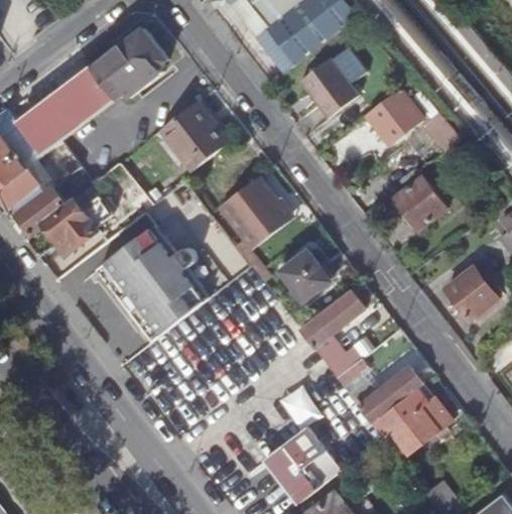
[(229,0),(283,69),(352,10),(343,0),(229,0)]
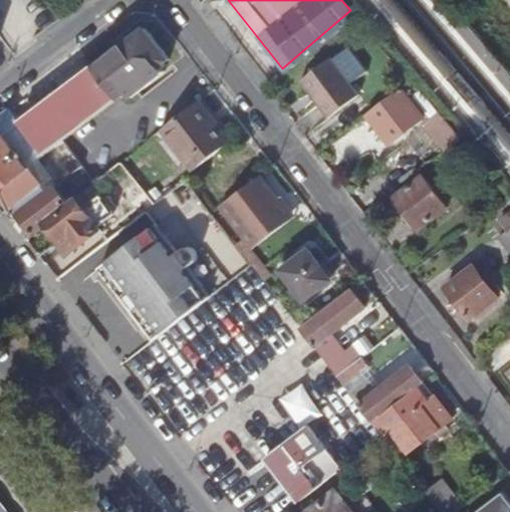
[(91,65),(114,95),(119,101),(161,68),(157,63),(166,56),(142,27),(91,65)]
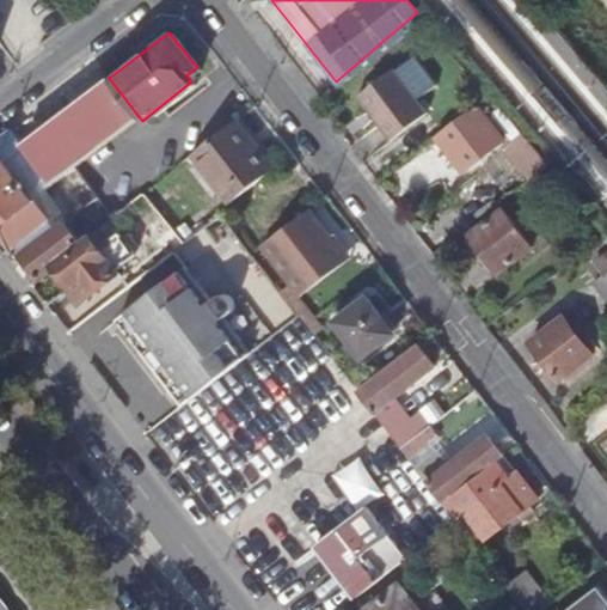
[(388,138),(423,111),(388,67),(353,93),(388,138)]
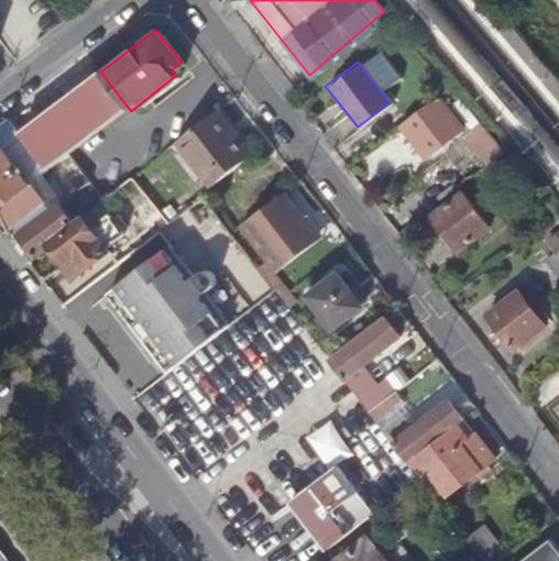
[(100,72),(98,68),(18,130),(20,133),(44,162),(46,165),(66,151),(125,105),(100,72)]
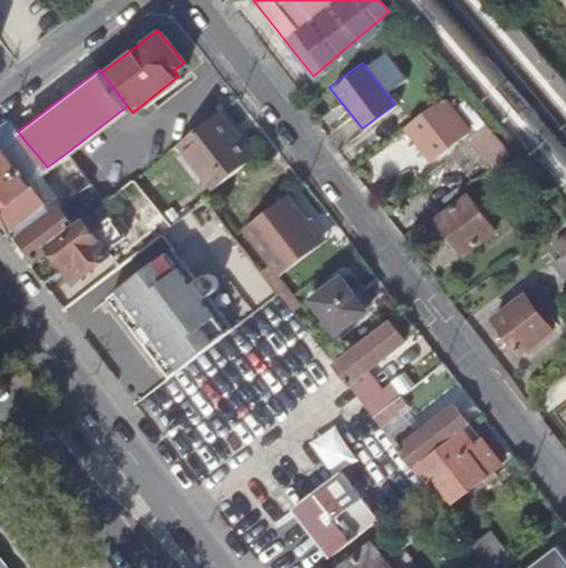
[(439,96),(403,123),(431,158),(466,130),(439,96)]
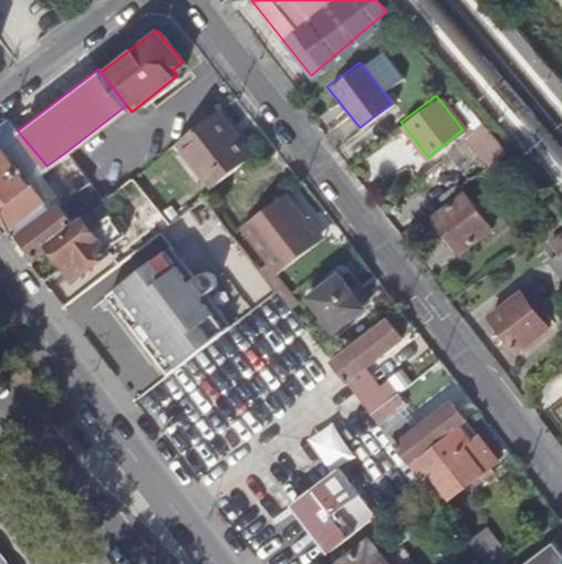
[(215,108),(176,139),(211,185),(250,153),(215,108)]
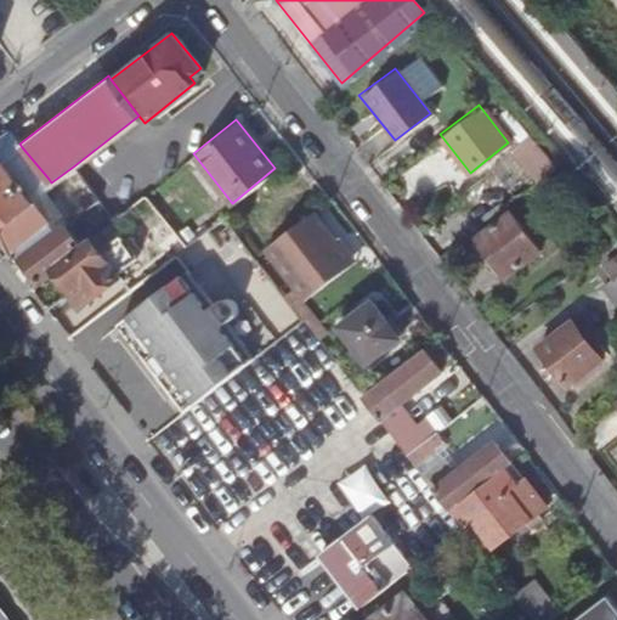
[(0,225),(32,202),(27,196),(1,163),(22,147),(20,144),(9,130),(0,136),(0,225)]
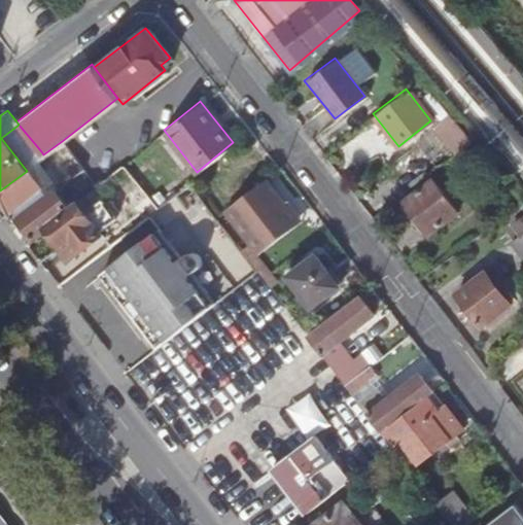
[(23,166),(41,151),(19,125),(1,138),(23,166)]
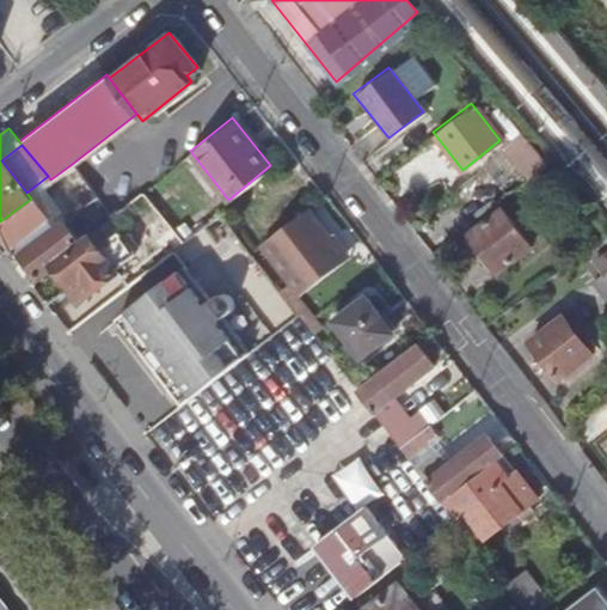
[(72,164),(50,180),(41,188),(65,217),(94,194),(72,164)]
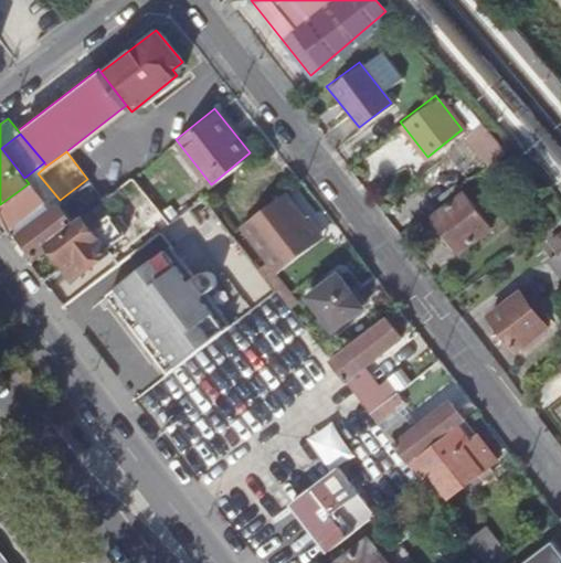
[(73,221),(80,215),(102,198),(87,179),(60,200),(57,202),(73,221)]
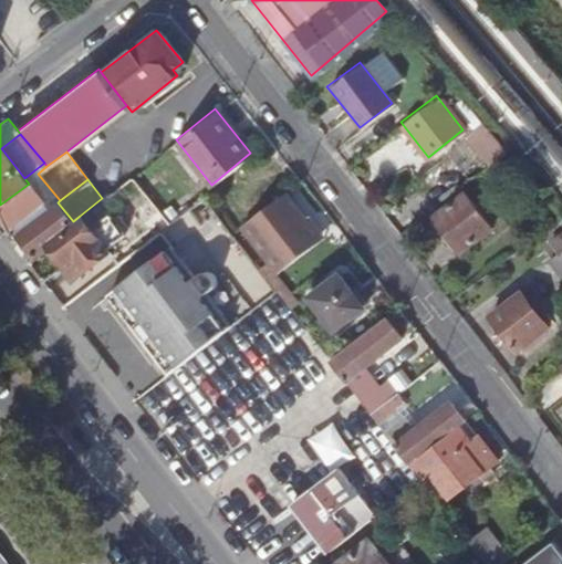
[(0,226),(6,233),(10,238),(50,208),(30,183),(29,184),(0,205),(0,226)]
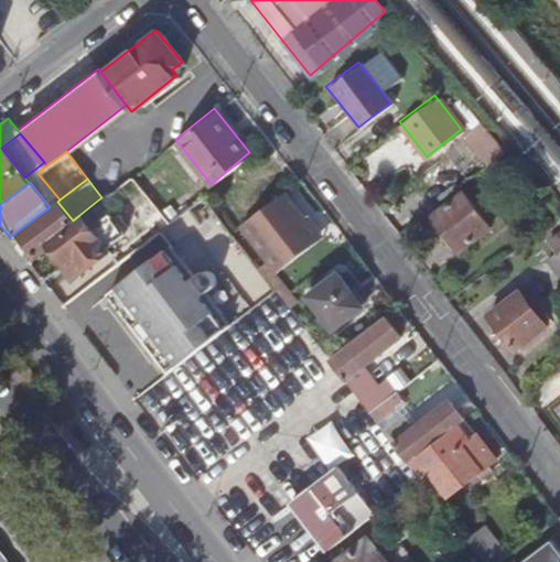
[(281,191),(239,224),(271,265),(316,230),(304,215),(301,217),(281,191)]
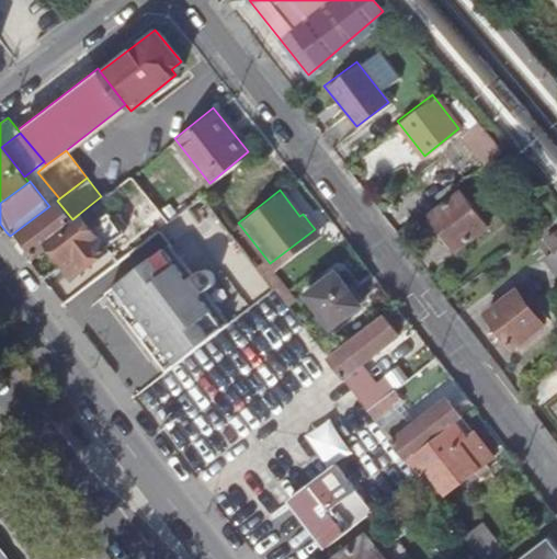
[(453,248),(484,224),(458,190),(427,213),(453,248)]
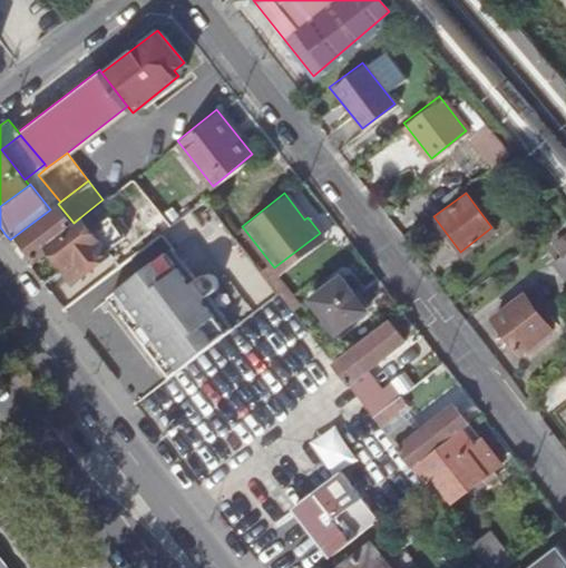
[(10,240),(27,262),(48,244),(74,223),(58,204),(50,209),(10,240)]
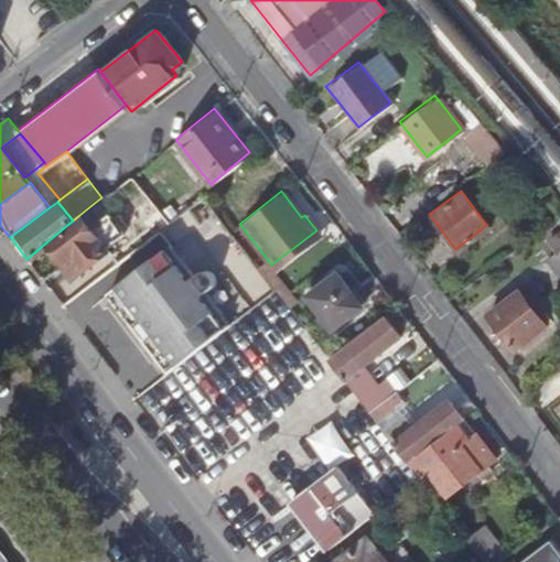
[(225,325),(273,288),(265,277),(257,267),(229,231),(207,202),(197,209),(204,217),(200,222),(186,206),(167,220),(157,228),(169,245),(105,293),(165,371),(225,325)]
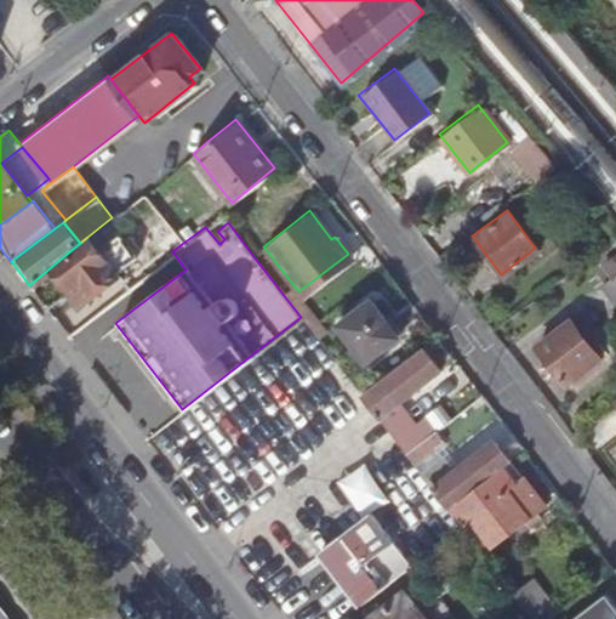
[(80,243),(52,266),(80,302),(118,274),(87,237),(80,243)]
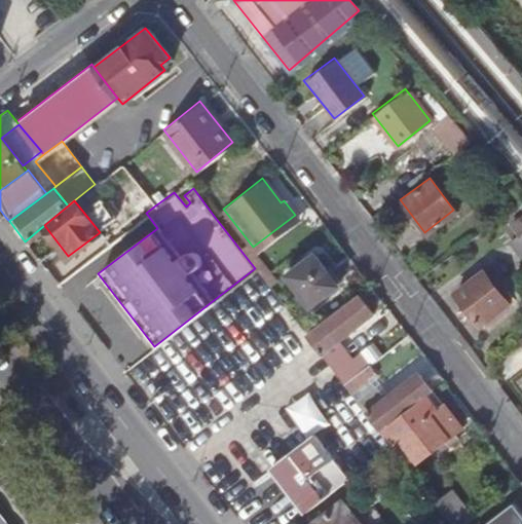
[(521,257),(521,256),(521,227),(507,240),(521,257)]
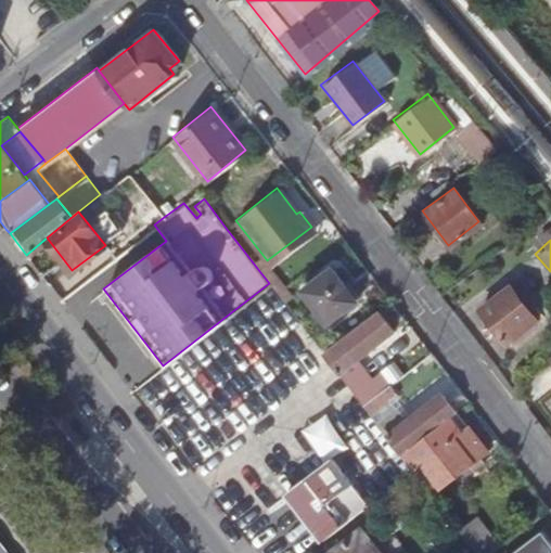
[(253,262),(260,272),(267,268),(259,257),(253,262)]
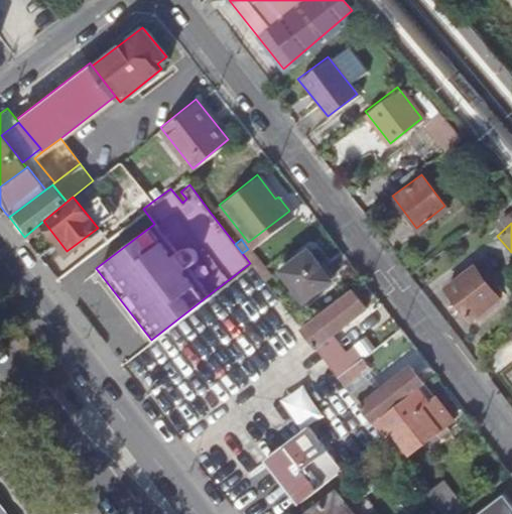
[(242,253),(250,263),(259,274),(265,270),(261,265),(248,249),(242,253)]
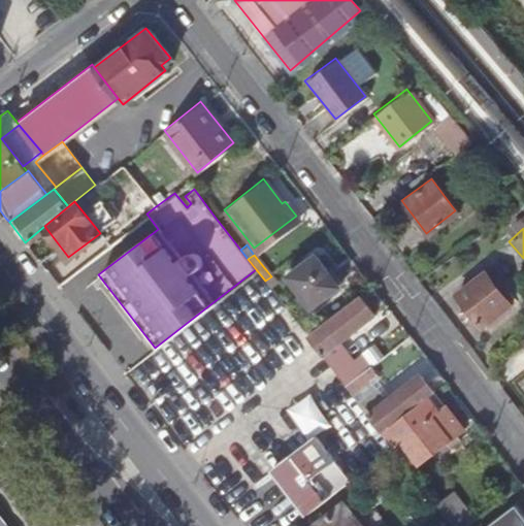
[(312,305),(337,284),(314,255),(288,275),(312,305)]
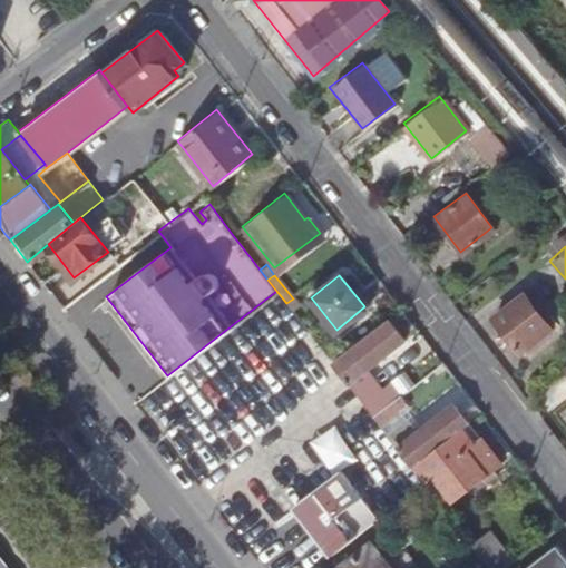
[(491,316),(518,351),(549,326),(542,315),(546,312),(536,300),(532,303),(523,292),(491,316)]
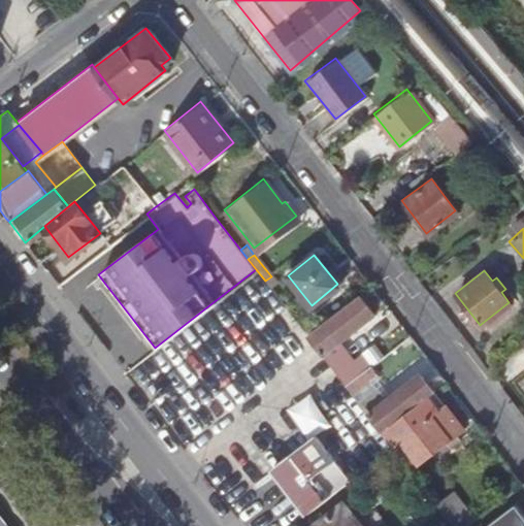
[(306,335),(321,354),(372,313),(359,295),(306,335)]
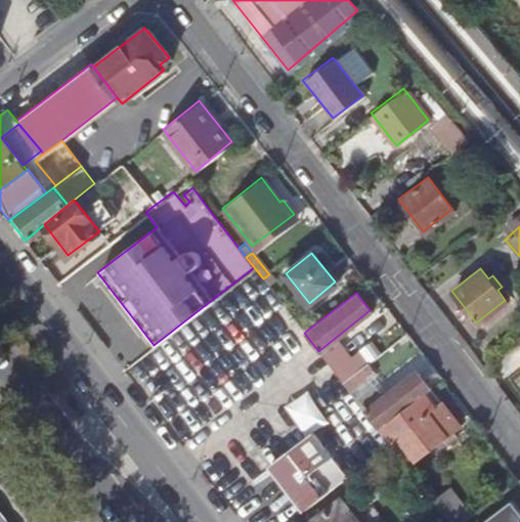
[(322,356),(341,380),(349,374),(332,350),(322,356)]
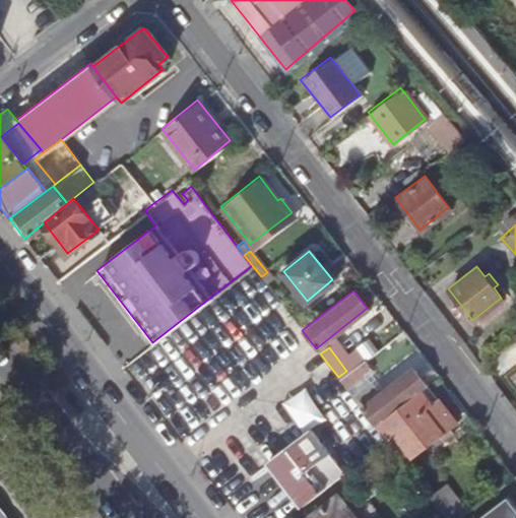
[(338,377),(345,387),(370,368),(363,359),(346,371),(338,377)]
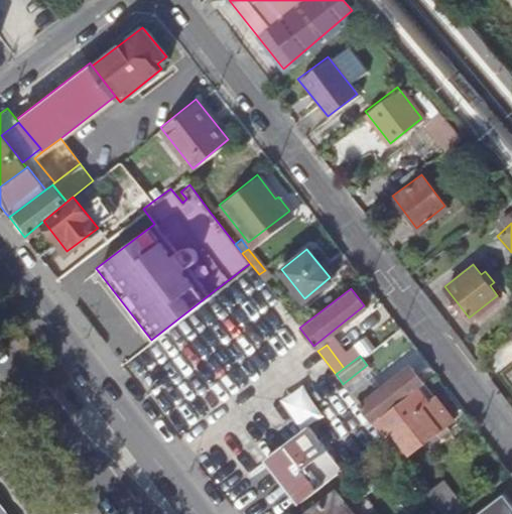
[(359,406),(370,420),(422,381),(408,365),(358,404),(359,406)]
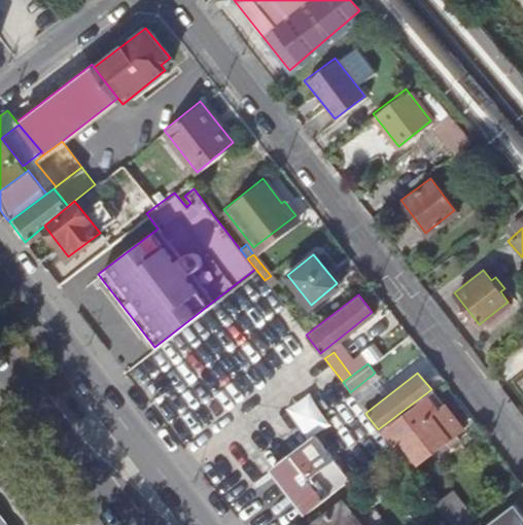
[(443,404),(442,403),(431,389),(378,429),(390,446),(399,439),(417,461),(460,427),(443,404)]
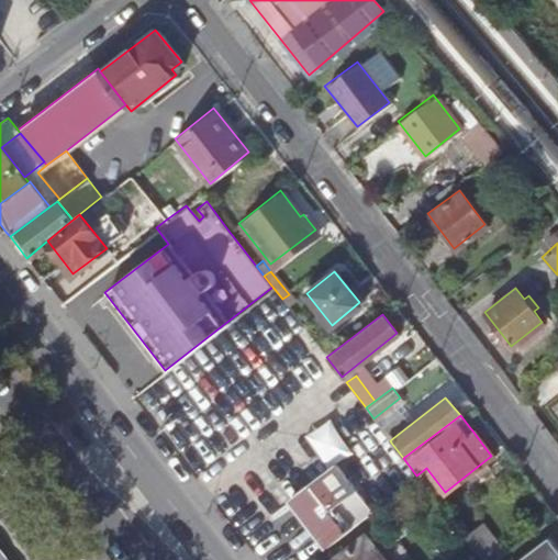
[(332,465),(313,478),(333,503),(352,488),(332,465)]
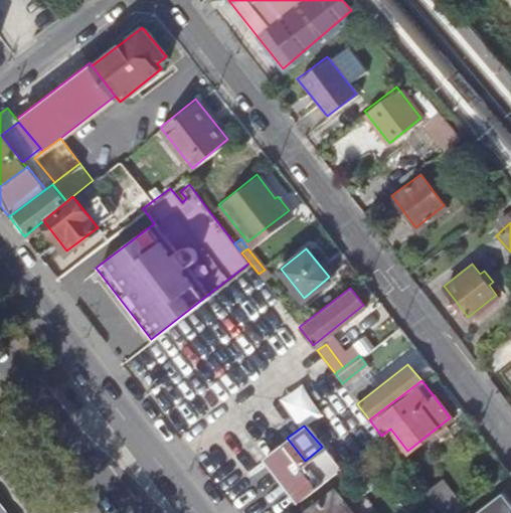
[(287,438),(264,456),(298,499),(321,482),(305,461),(287,438)]
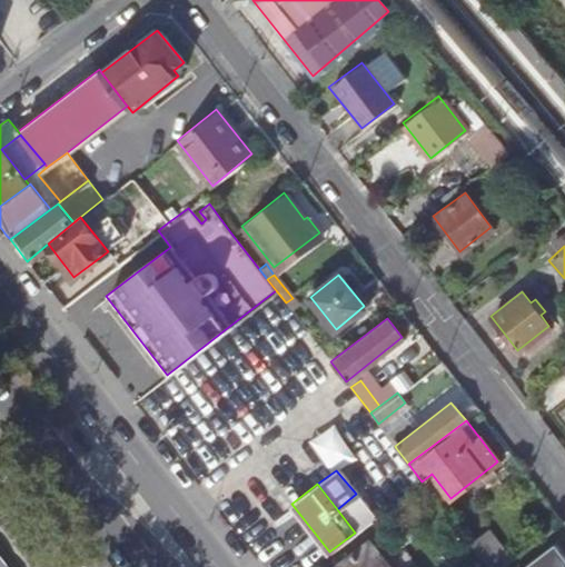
[(468,544),(486,566),(495,566),(508,558),(486,530),(468,544)]
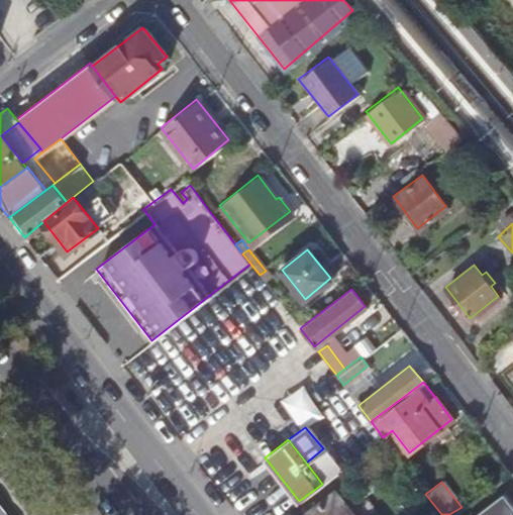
[(374,514),(376,514),(358,495),(345,505),(333,491),(306,513),(307,514),(374,514)]
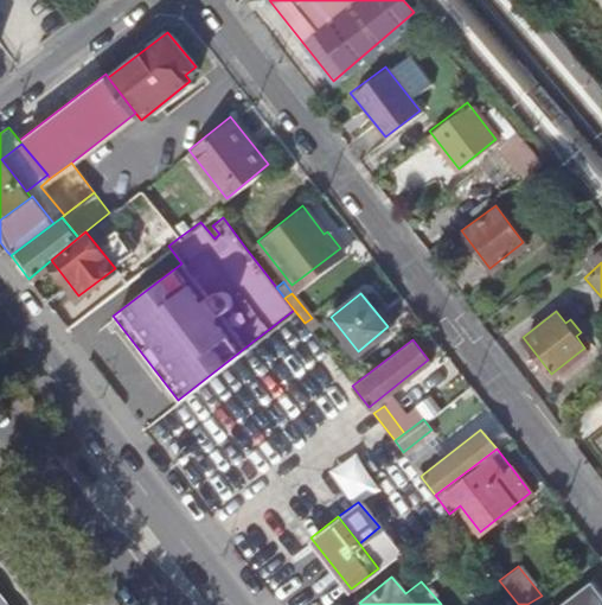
[(601,604),(601,597),(588,579),(552,604),(601,604)]
